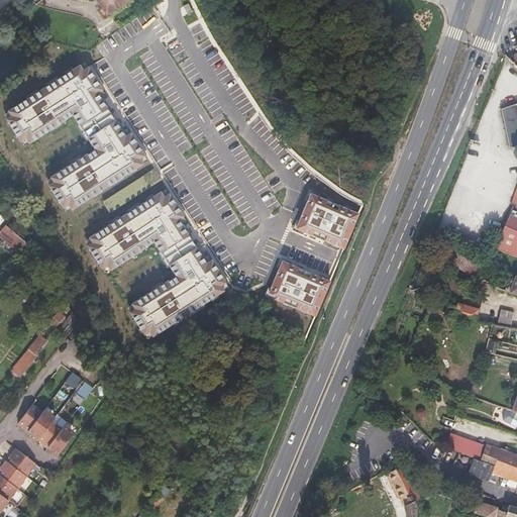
[(127,0),(97,0),(107,14),(127,0)]
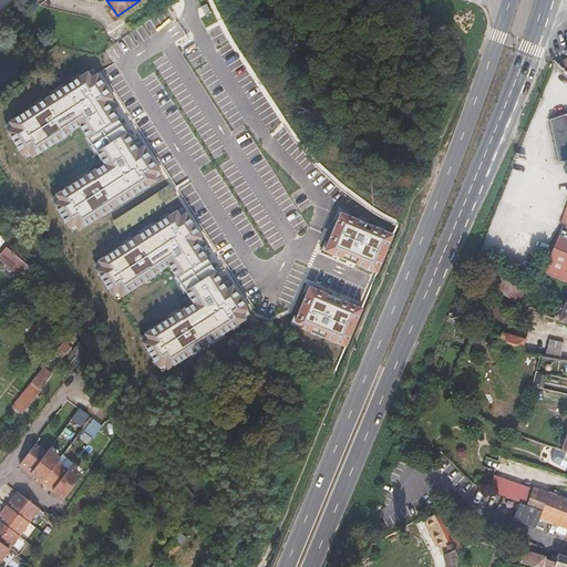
[(566,49),(566,50),(566,52),(566,59),(557,63),(566,72),(566,49)]
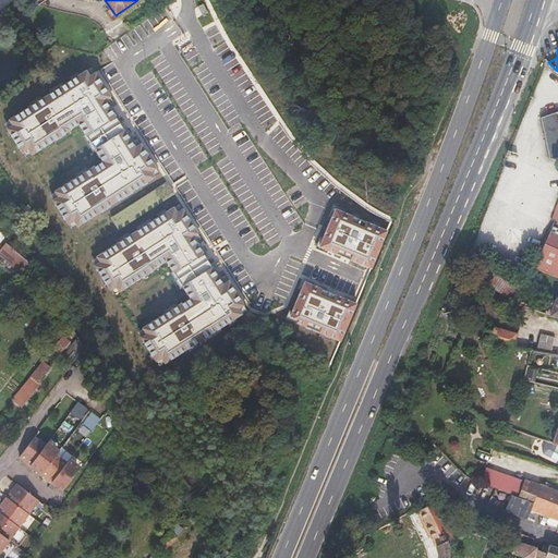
[(24,152),(29,148),(33,154),(73,129),(71,124),(76,121),(79,124),(81,123),(105,161),(102,162),(105,167),(99,170),(96,166),(57,191),(60,196),(55,199),(70,223),(75,220),(79,226),(156,177),(153,171),(158,168),(143,144),(137,147),(107,99),(112,96),(97,72),(92,75),(88,70),(11,119),(15,124),(9,129),(24,152)]
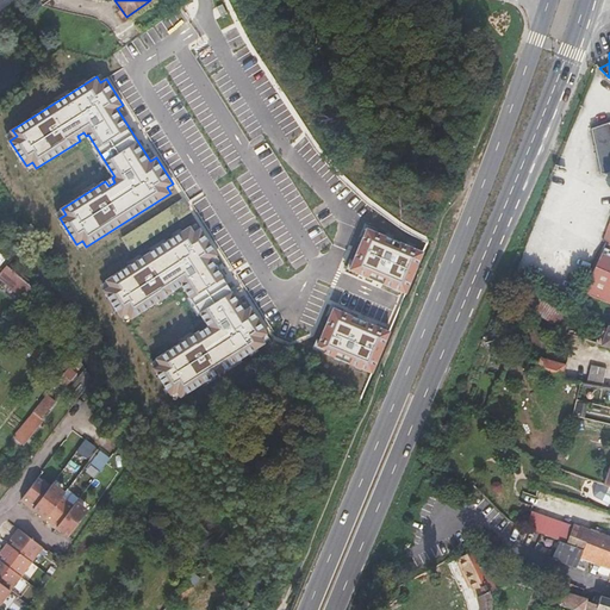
[(609,122),(592,129),(601,174),(609,172),(609,122)]
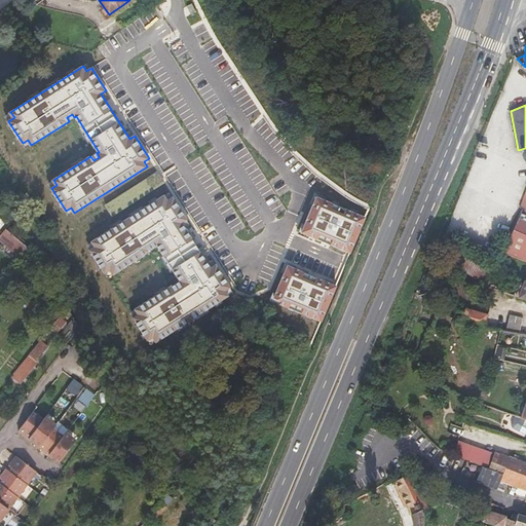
[(90,250),(105,272),(110,269),(113,274),(151,251),(150,250),(158,246),(181,282),(173,287),(173,286),(136,309),(139,314),(134,317),(148,340),(153,337),(156,342),(229,296),(226,291),(230,288),(217,265),(212,268),(183,223),(188,220),(174,197),(168,200),(165,195),(92,241),(96,247),(90,250)]
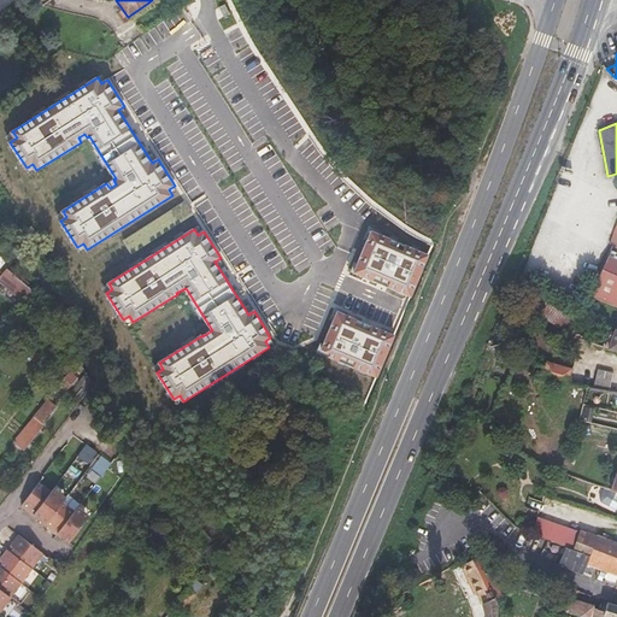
[(354,272),(411,297),(429,254),(372,230),(354,272)]
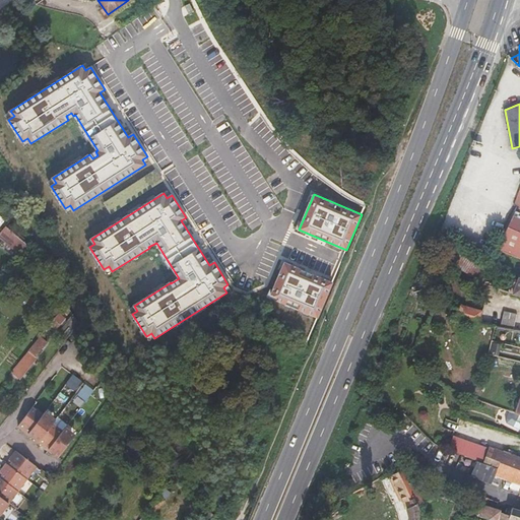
[(519,207),(516,206),(496,248),(519,257),(519,207)]
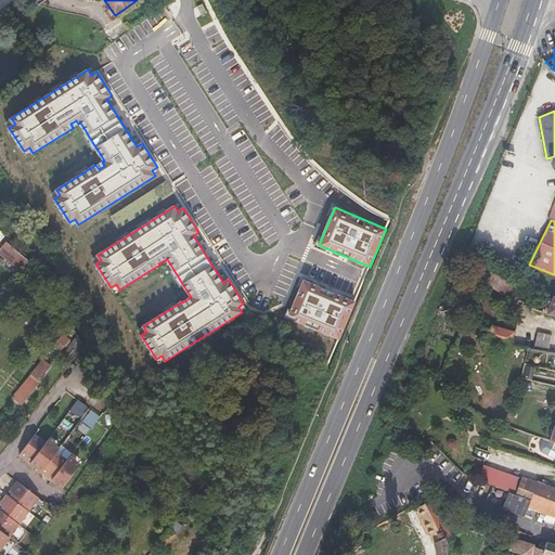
[(0,248),(0,252),(22,271),(29,261),(5,242),(0,248)]
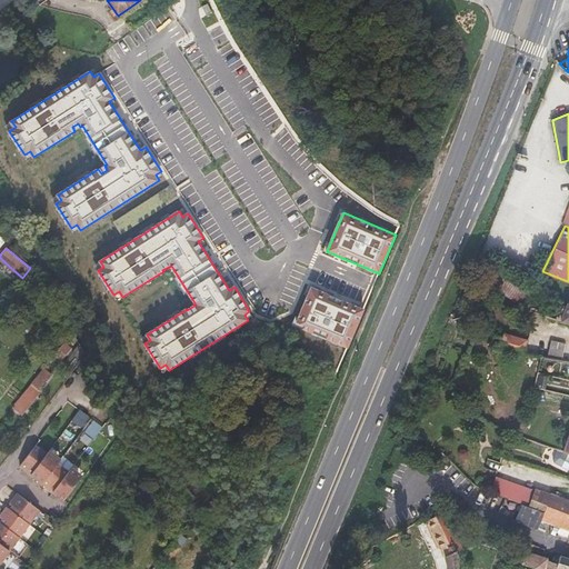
[(531,290),(505,276),(498,289),(520,309),(525,300),(531,290)]
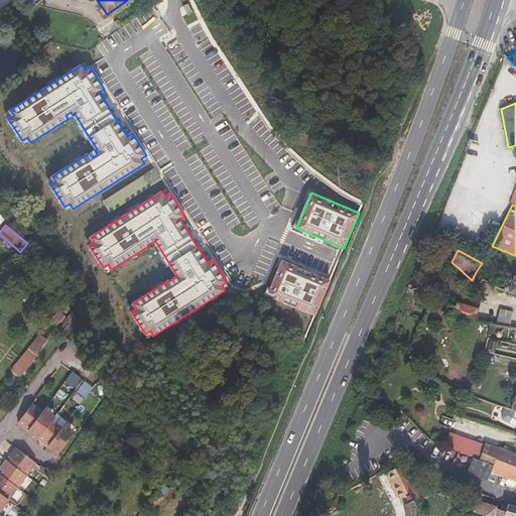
[(315,315),(331,280),(282,261),(269,292),(277,295),(276,298),(315,315)]
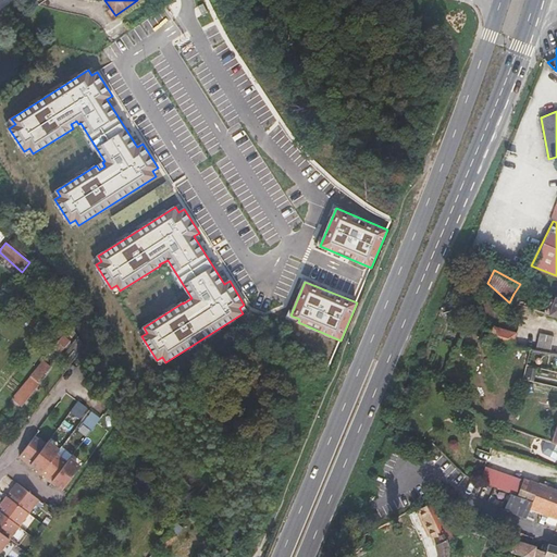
[(519,306),(522,297),(514,294),(509,302),(519,306)]
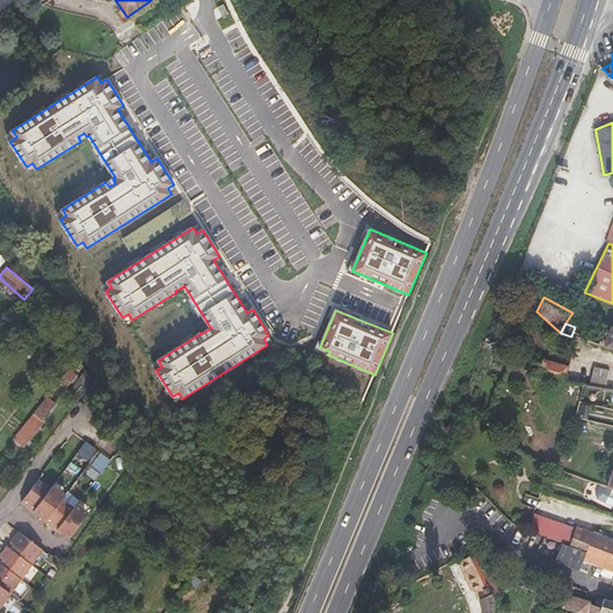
[(72,335),(65,325),(53,340),(55,343),(59,338),(67,344),(70,341),(72,339),(72,335)]
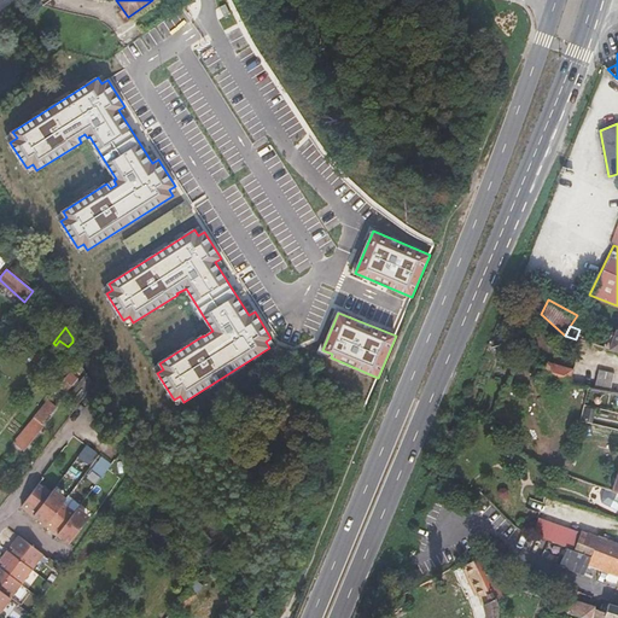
[(617,330),(613,338),(611,337),(607,349),(617,351),(617,330)]
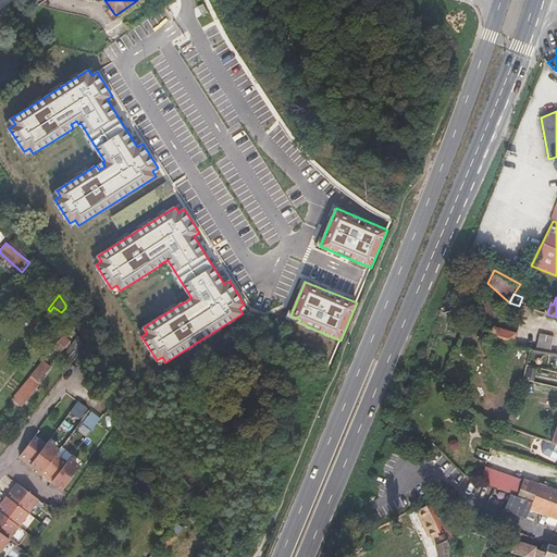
[(50,326),(41,319),(34,329),(42,335),(50,326)]
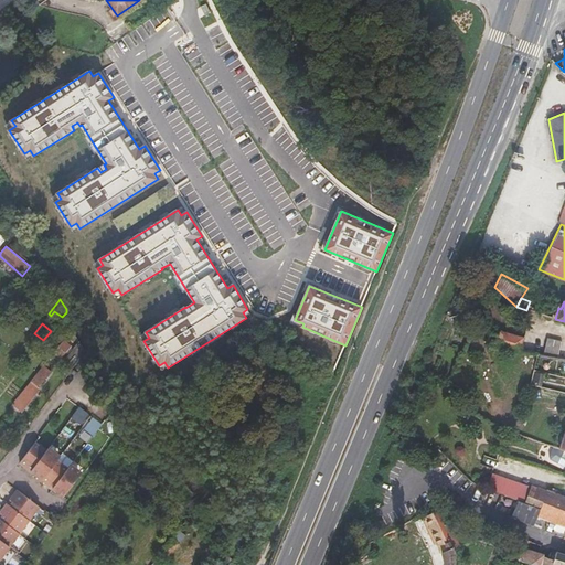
[(70,331),(63,326),(53,339),(60,344),(70,331)]
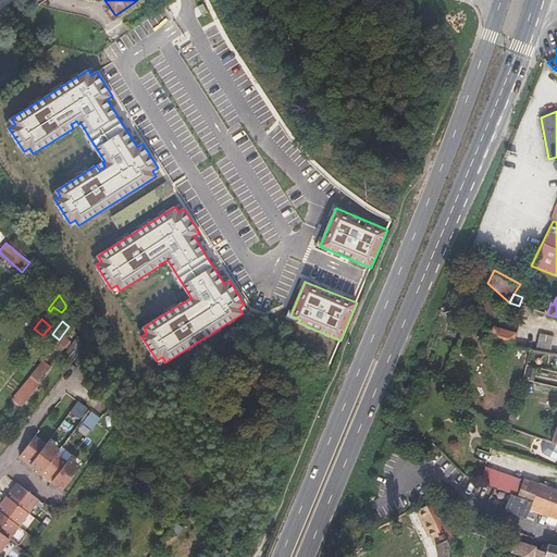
[(514,347),(518,333),(493,325),(491,331),(485,341),(514,347)]
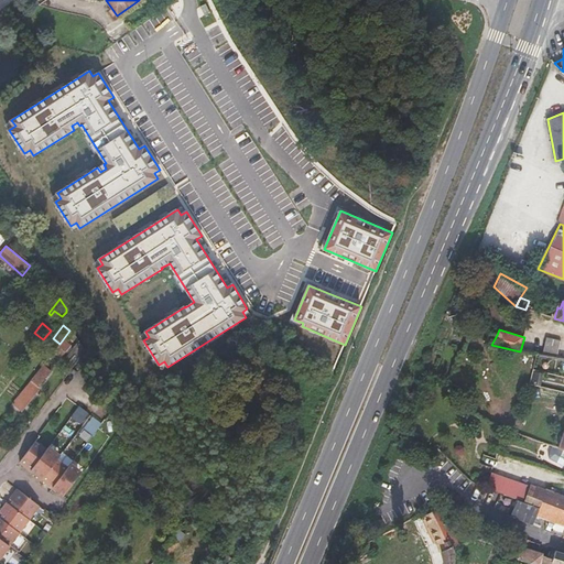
[(557,358),(561,340),(546,337),(542,355),(557,358)]
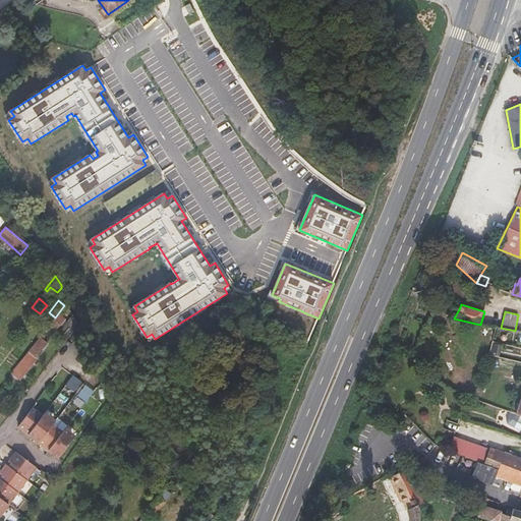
[(66,320),(59,313),(50,326),(56,332),(66,320)]
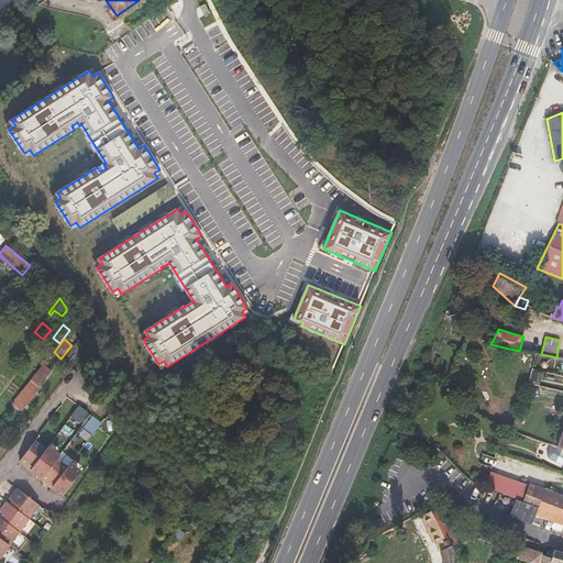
[(79,340),(72,350),(80,356),(85,351),(79,340)]
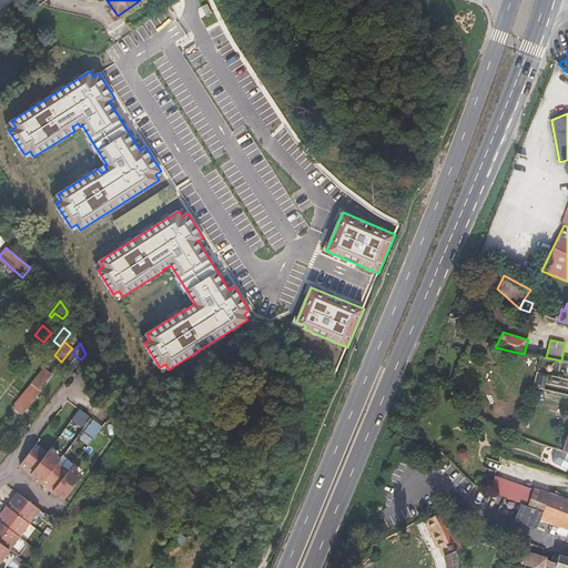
[(44,367),(12,407),(22,415),(41,392),(39,389),(52,374),(44,367)]
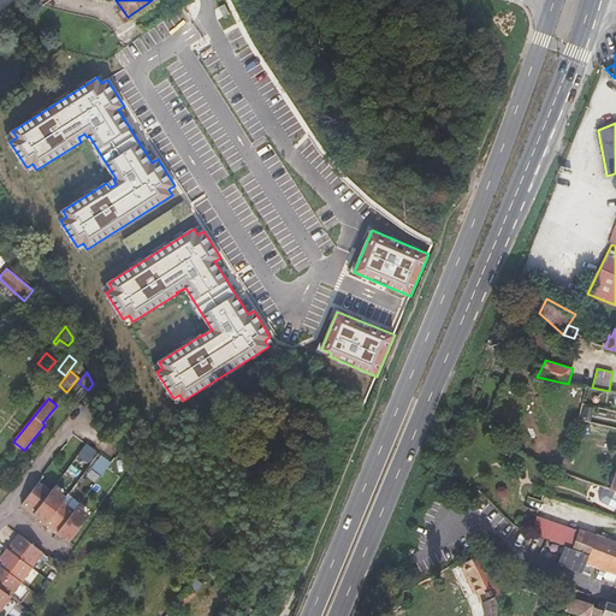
[(593,410),(584,408),(581,420),(590,422),(593,410)]
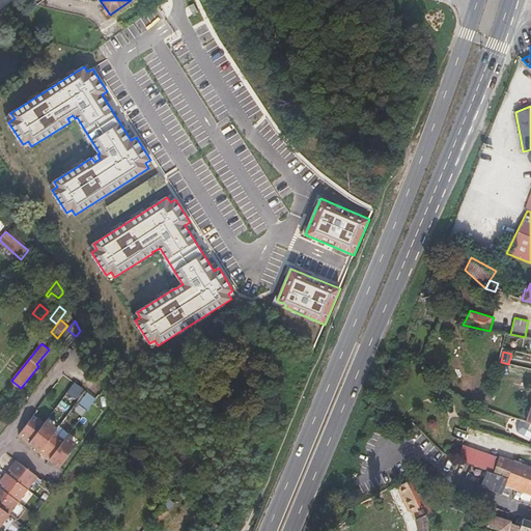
[(76,382),(67,391),(76,398),(84,388),(76,382)]
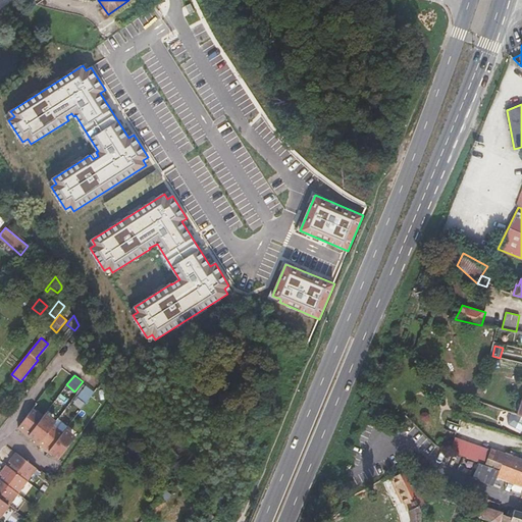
[(85,384),(74,405),(85,409),(94,389),(85,384)]
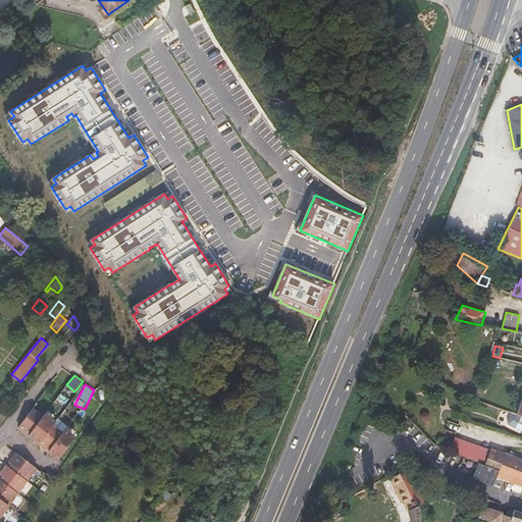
[(79,412),(70,406),(62,416),(70,422),(79,412)]
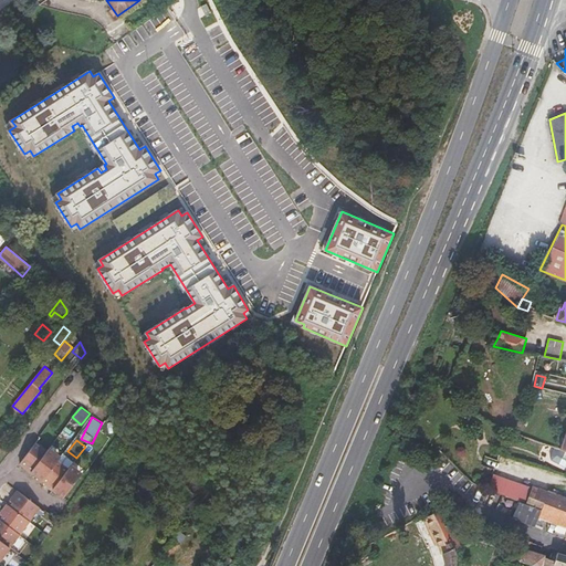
[(21,462),(64,496),(83,473),(72,464),(69,469),(58,460),(60,456),(50,447),(46,451),(35,443),(21,462)]
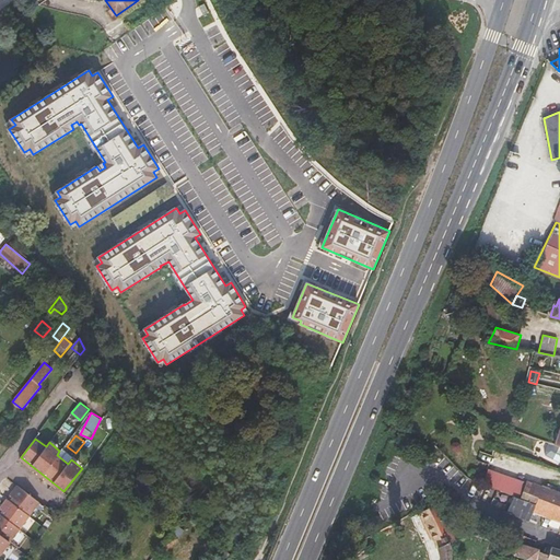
[(559,445),(555,444),(551,442),(548,444),(544,454),(545,456),(559,462),(559,459),(559,458),(559,491),(543,485),(541,486),(527,480),(526,482),(489,469),(483,485),(513,496),(536,504),(538,497),(559,504),(559,445)]
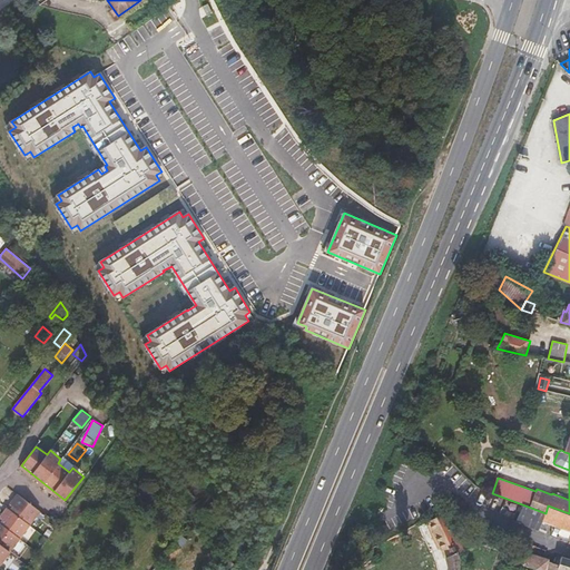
[(0,562),(40,510),(19,493),(11,503),(15,505),(11,510),(8,508),(1,517),(5,519),(0,524),(0,562)]
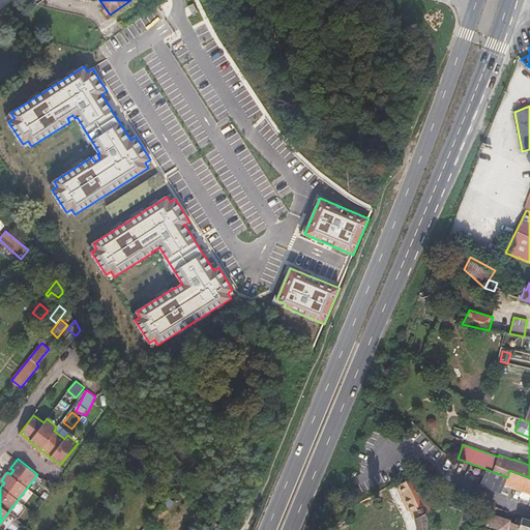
[(529,529),(529,477),(509,470),(507,477),(486,469),(479,484),(500,493),(503,484),(529,494),(529,520),(523,518),(519,526),(510,522),(484,513),(488,526),(499,529),(519,529),(520,529),(522,529),(529,529)]
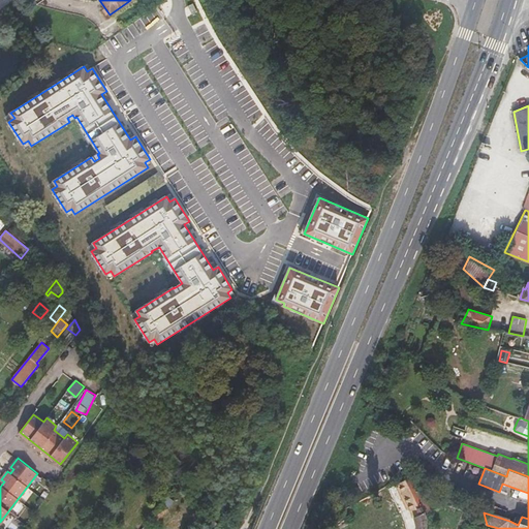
[(430,510),(421,491),(410,475),(398,484),(413,518),(416,528),(427,528),(427,518),(426,512),(427,512),(430,510)]
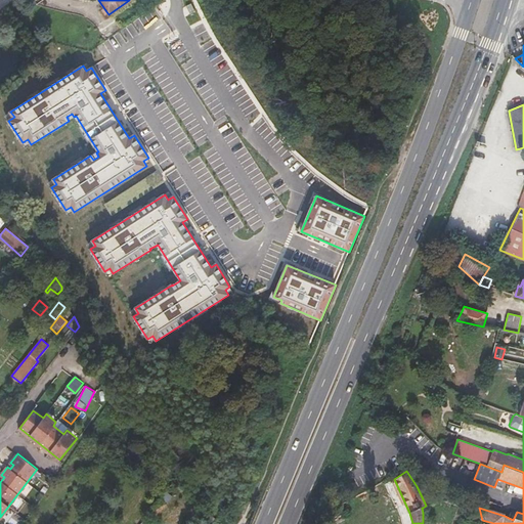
[(160,499),(147,516),(154,521),(167,505),(160,499)]
